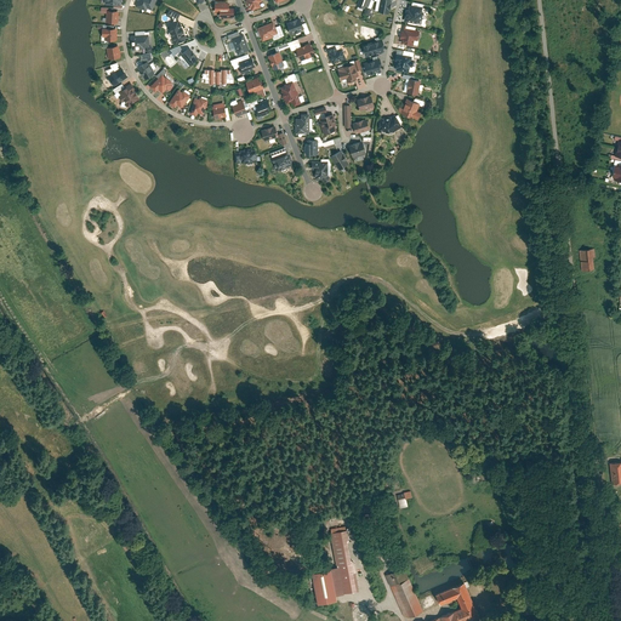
[(157,0),(137,0),(135,6),(146,10),(147,7),(153,10),(157,0)]
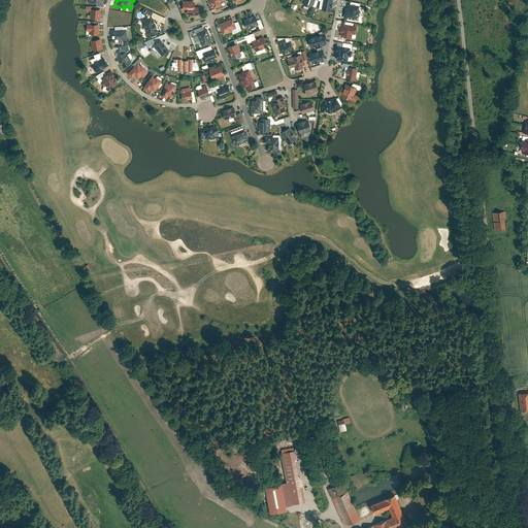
[(223,1),(222,0),(208,0),(211,6),(212,6),(213,8),(222,5),(221,2),(223,1)]
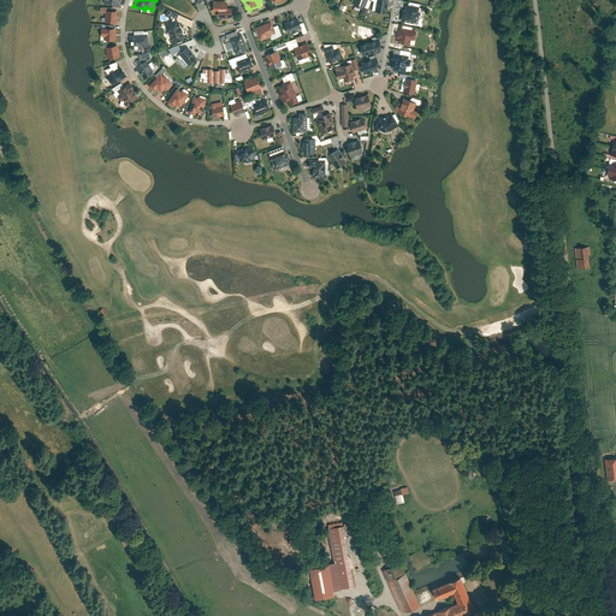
[(388,0),(377,0),(375,11),(385,12),(388,0)]
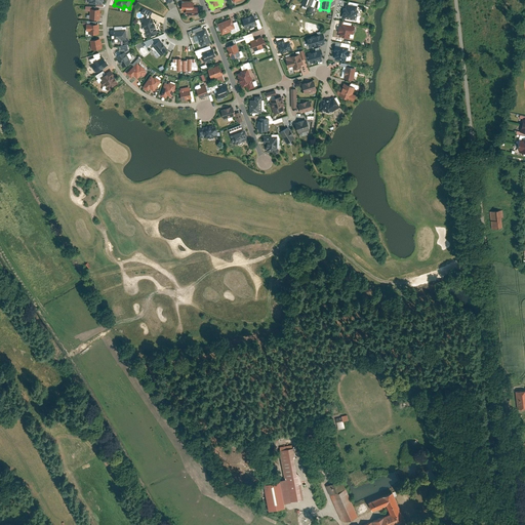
[(184,2),(182,2),(182,9),(186,9),(186,14),(188,13),(188,15),(196,15),(196,13),(198,13),(198,6),(194,6),(194,2),(191,2),(191,1),(184,1),(184,2)]
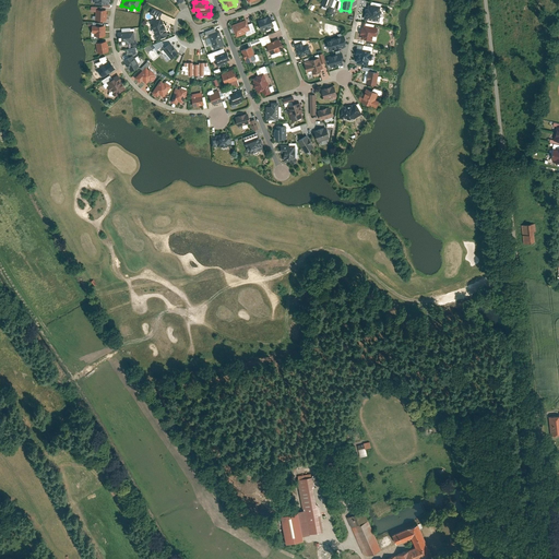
[(368,4),(366,3),(363,19),(379,22),(382,8),(380,8),(381,6),(369,3),(368,4)]
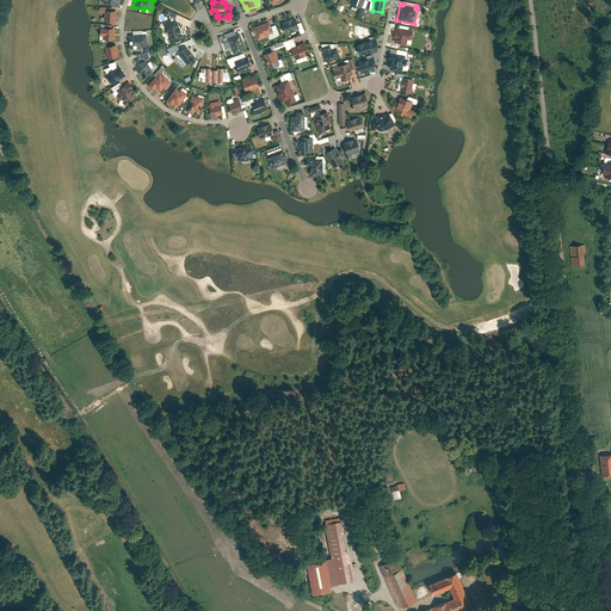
[(116,22),(117,10),(105,8),(104,22),(116,22)]
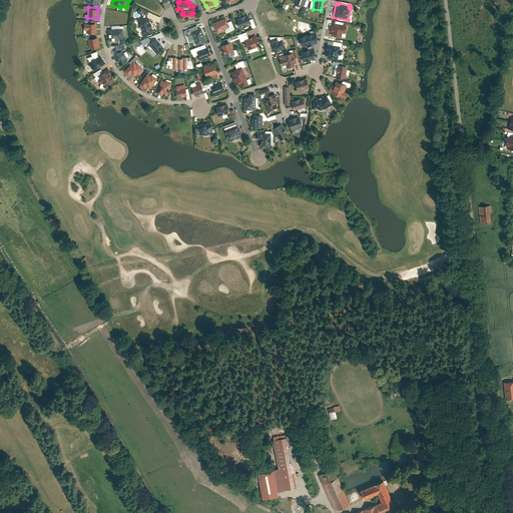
[(251,23),(247,14),(235,18),(239,27),(251,23)]
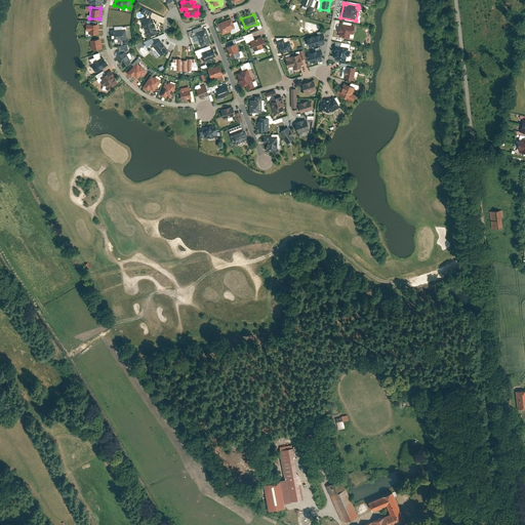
[(151,15),(142,19),(148,37),(158,33),(151,15)]
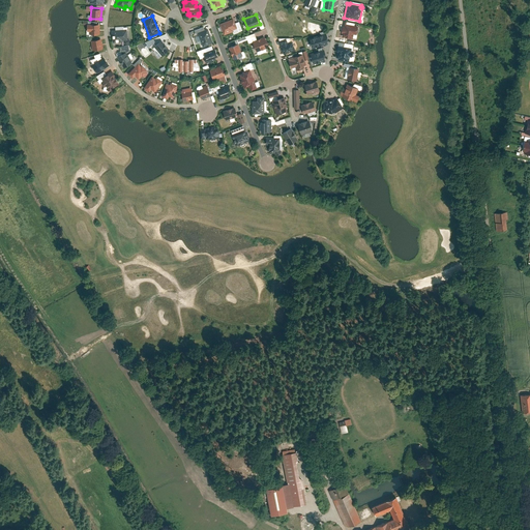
[(233,18),(219,23),(224,34),(233,31),(233,30),(237,28),(233,18)]
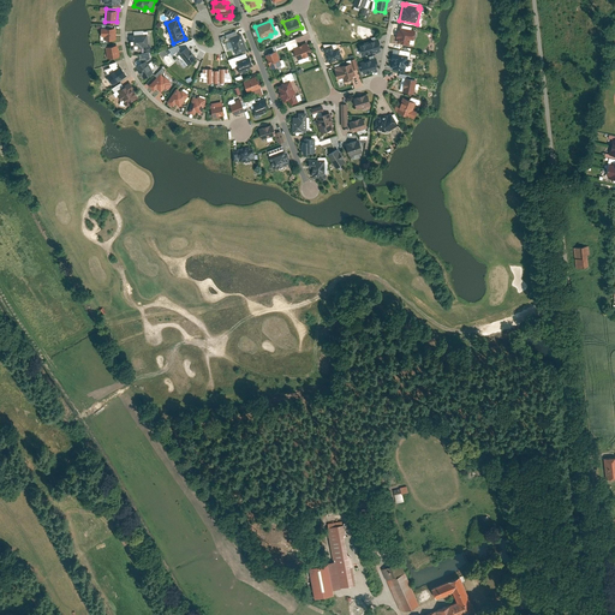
[(413,40),(415,29),(411,29),(412,25),(400,24),(399,30),(398,29),(395,37),(398,37),(396,42),(408,45),(410,39),(413,40)]
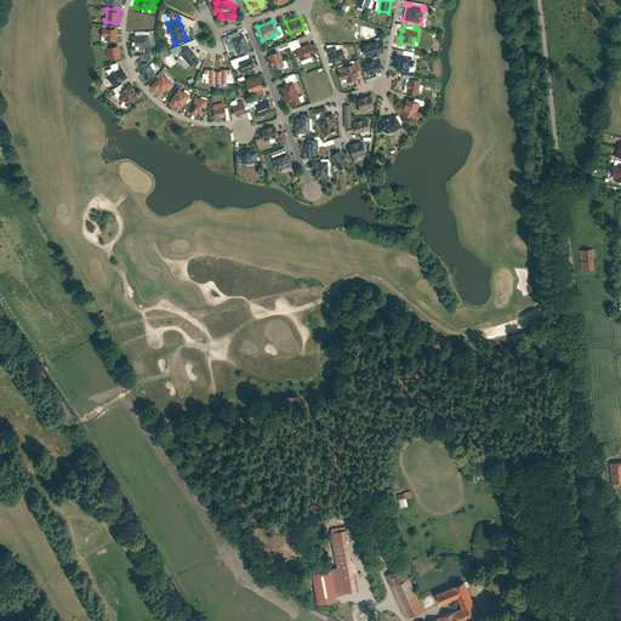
[(117,40),(117,27),(104,27),(104,40),(117,40)]
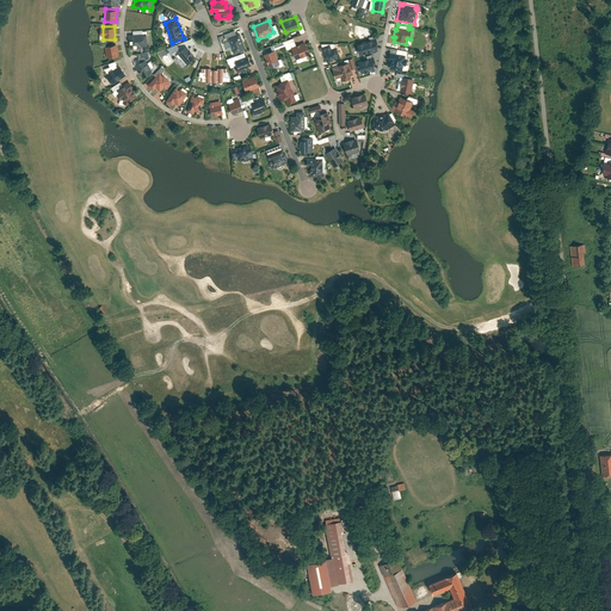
[(246,49),(240,32),(227,37),(234,54),(246,49)]
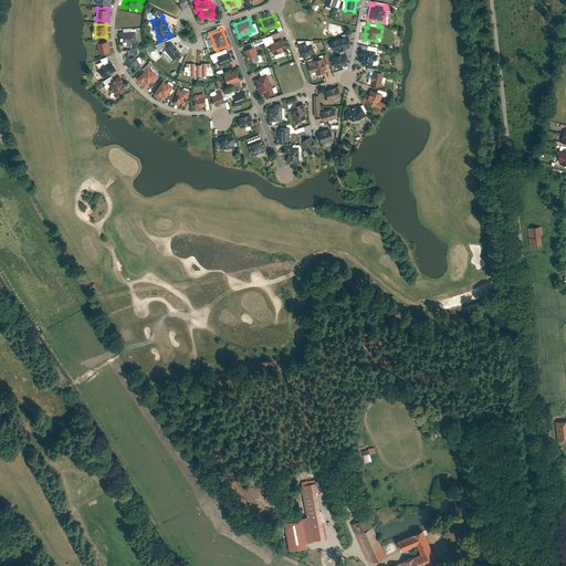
[(136,31),(119,32),(121,45),(130,44),(130,42),(136,42),(136,31)]
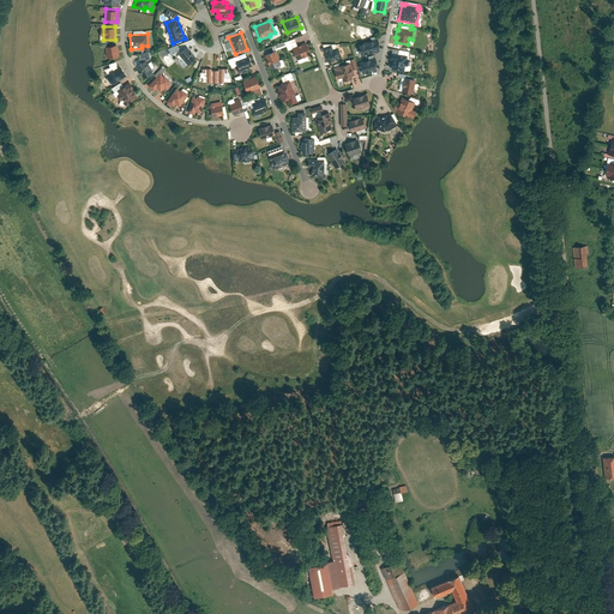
[(296,38),(277,44),(278,49),(298,43),(296,38)]
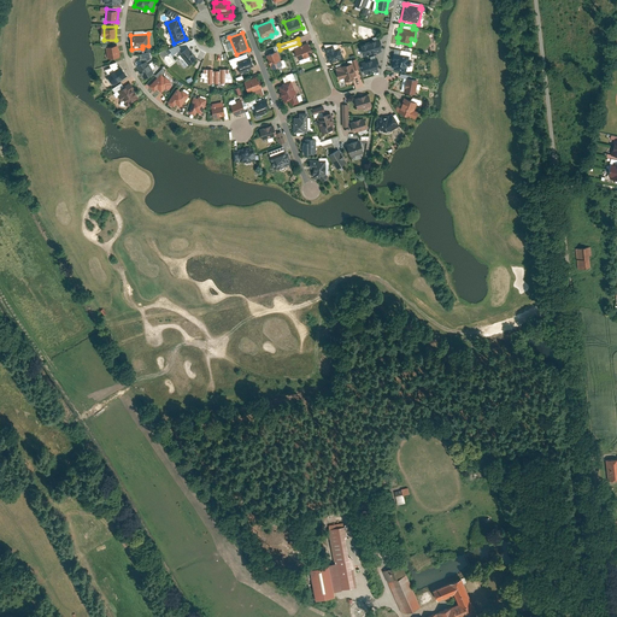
[(378,39),(360,43),(364,56),(382,51),(378,39)]
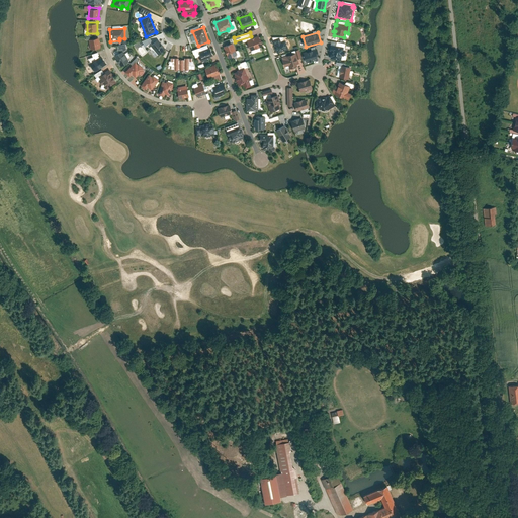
[(258,35),(246,39),(250,51),(262,46),(258,35)]
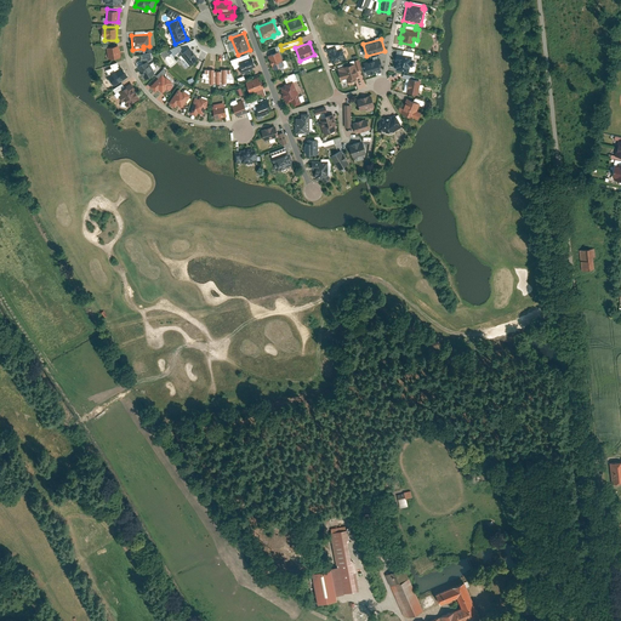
[(335,44),(326,47),(332,63),(346,58),(342,47),(337,49),(335,44)]
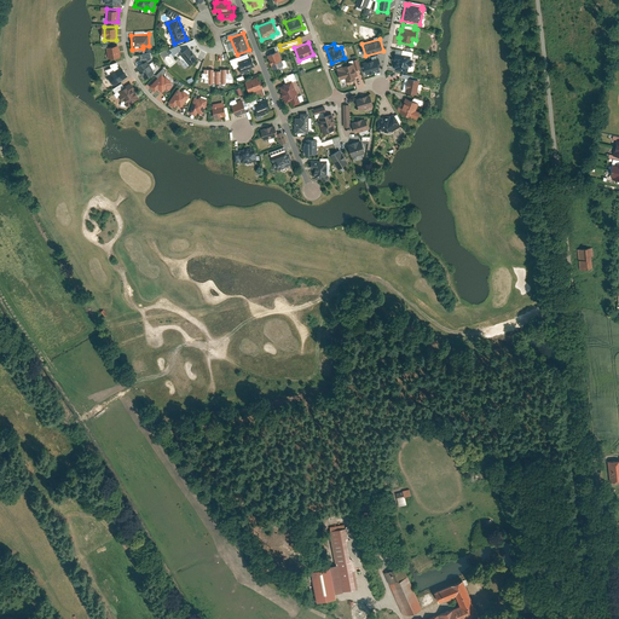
[(119,45),(106,47),(108,58),(120,57),(119,45)]
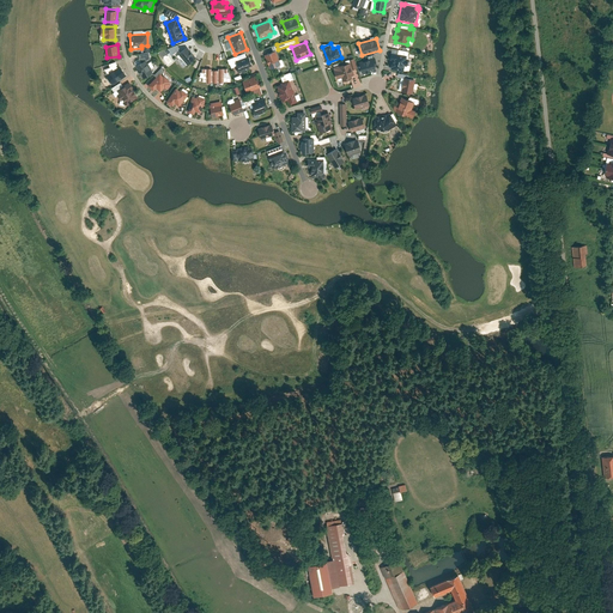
[(196,58),(187,46),(177,53),(187,65),(196,58)]
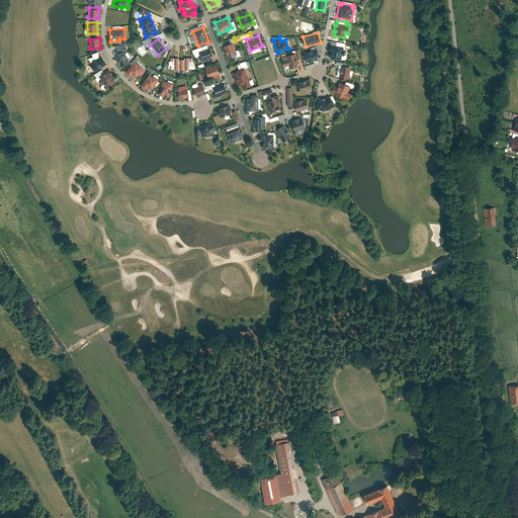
[(237,54),(233,42),(224,46),(228,58),(237,54)]
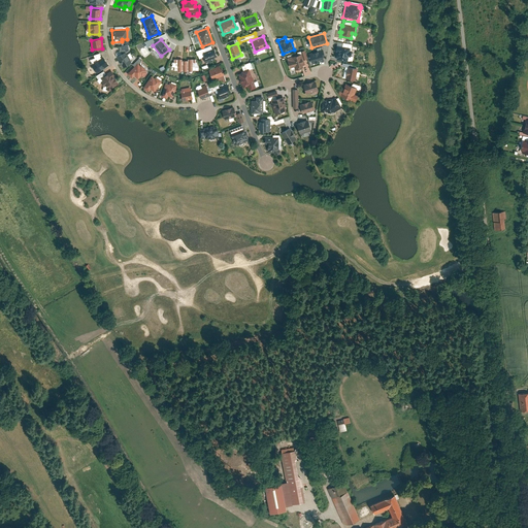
[(350,46),(336,44),(335,51),(337,51),(336,57),(337,58),(336,59),(348,61),(349,56),(351,56),(352,51),(350,51),(350,46)]
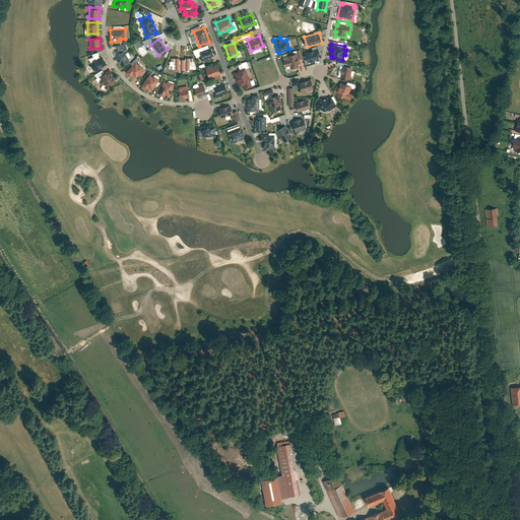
[(210,47),(200,51),(202,55),(200,56),(202,61),(205,60),(205,61),(210,60),(209,59),(212,58),(211,56),(213,55),(210,47)]
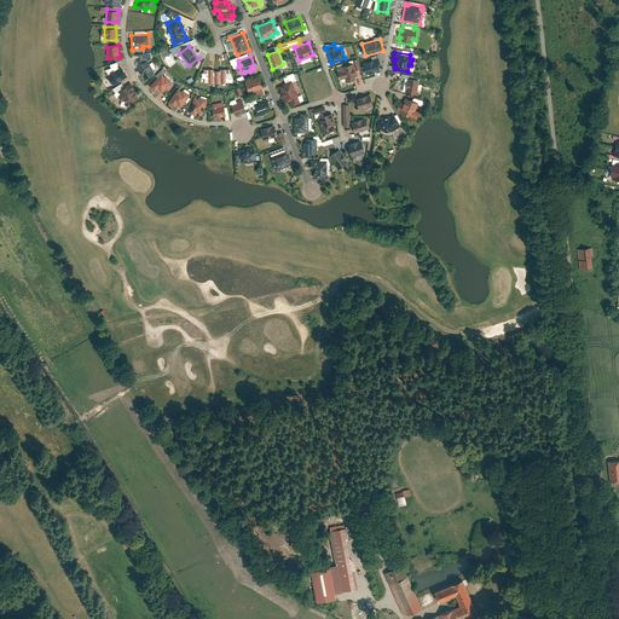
[(379,57),(363,63),(366,75),(380,70),(380,68),(381,68),(380,64),(381,64),(379,57)]
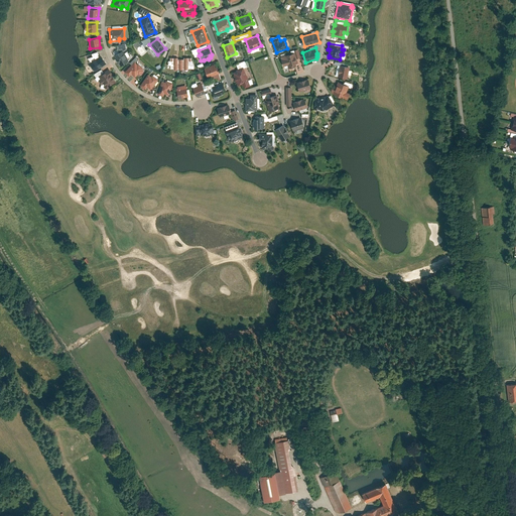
[(128,60),(122,50),(114,54),(120,66),(128,60)]
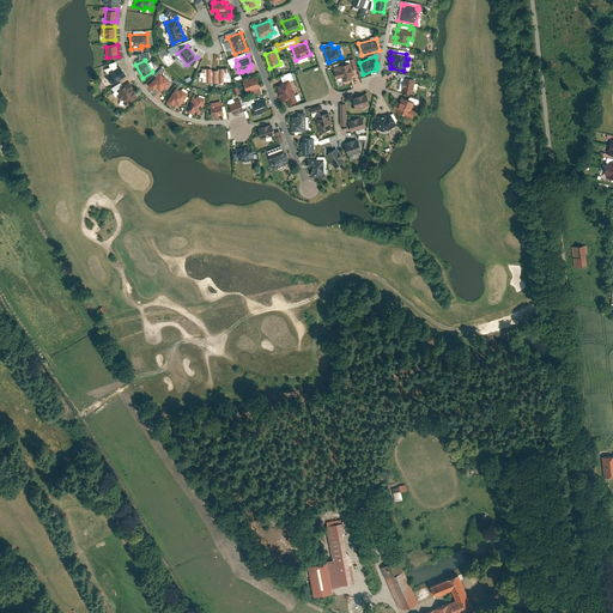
[(350,61),(333,67),(337,79),(341,77),(343,80),(352,78),(351,76),(354,74),(350,61)]
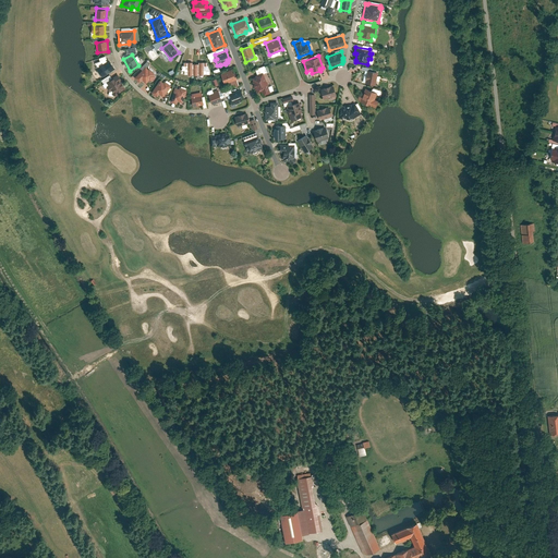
[(116,68),(109,59),(96,68),(102,76),(116,68)]
